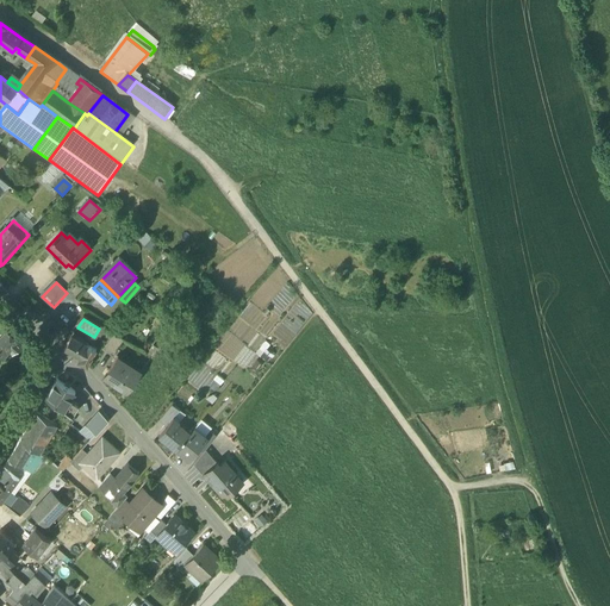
[(6,333),(0,339),(0,351),(5,357),(8,353),(17,343),(6,333)]
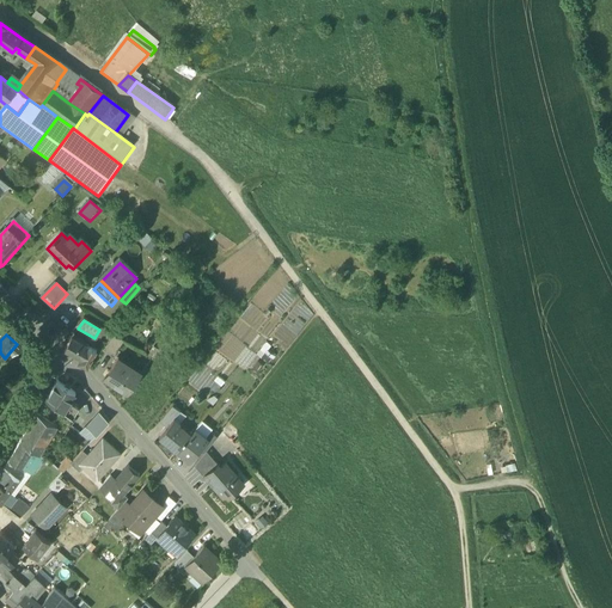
[(123,343),(114,338),(105,352),(115,358),(123,343)]
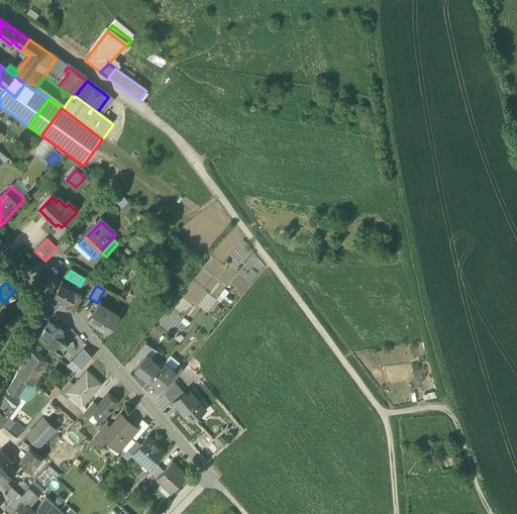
[(82,299),(61,288),(55,299),(68,306),(66,310),(74,314),(82,299)]
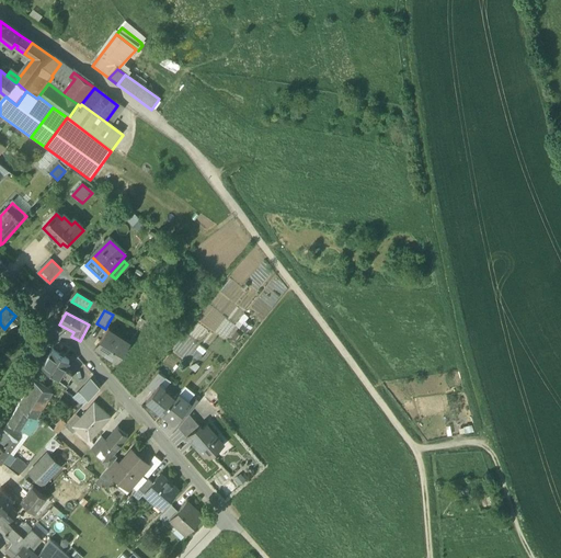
[(15,316),(8,325),(11,328),(22,322),(15,316)]
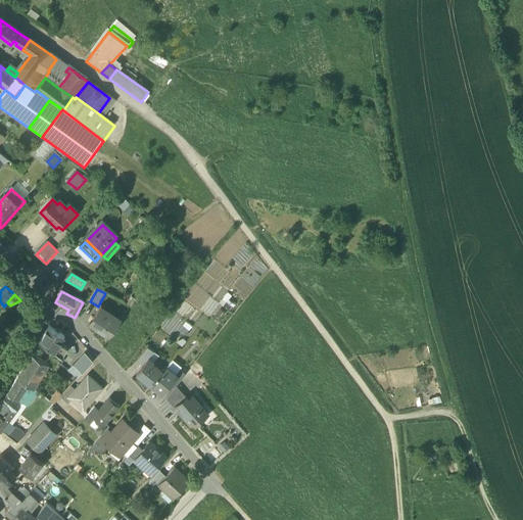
[(122,321),(101,309),(89,327),(109,340),(122,321)]
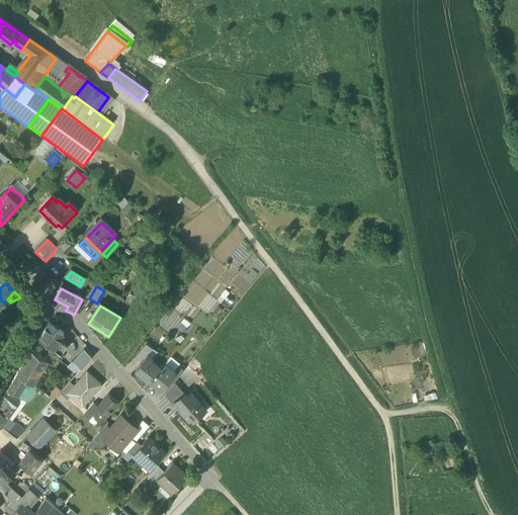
[(48,325),(38,340),(55,350),(60,342),(64,335),(48,325)]
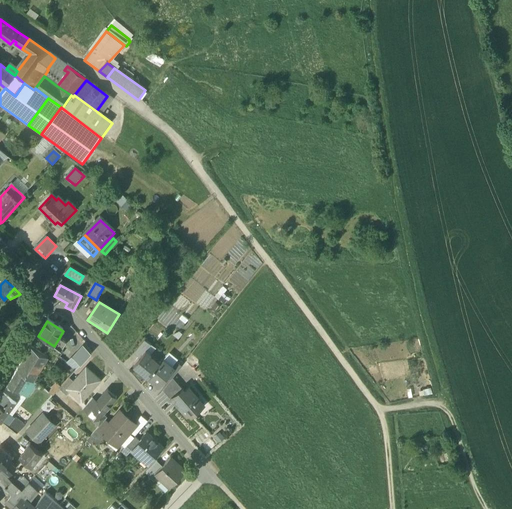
[(59,338),(54,346),(61,352),(66,343),(59,338)]
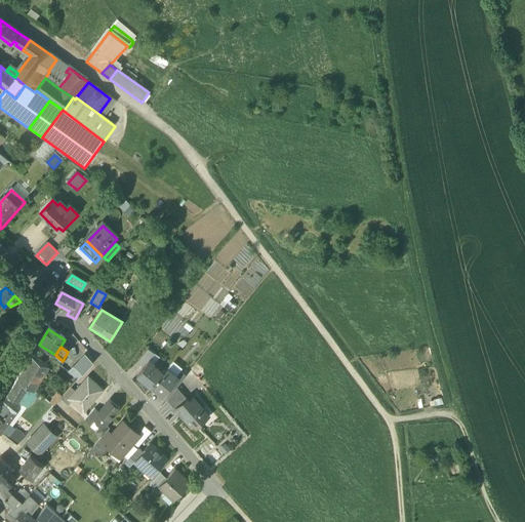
[(149,351),(139,362),(145,366),(150,361),(155,355),(149,351)]
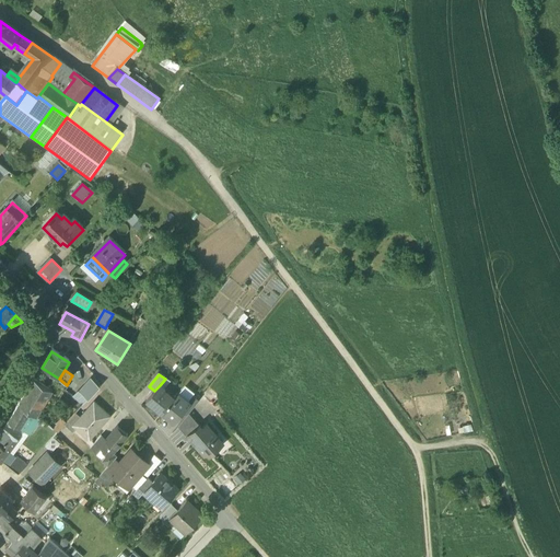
[(47,382),(37,376),(34,382),(44,387),(47,382)]
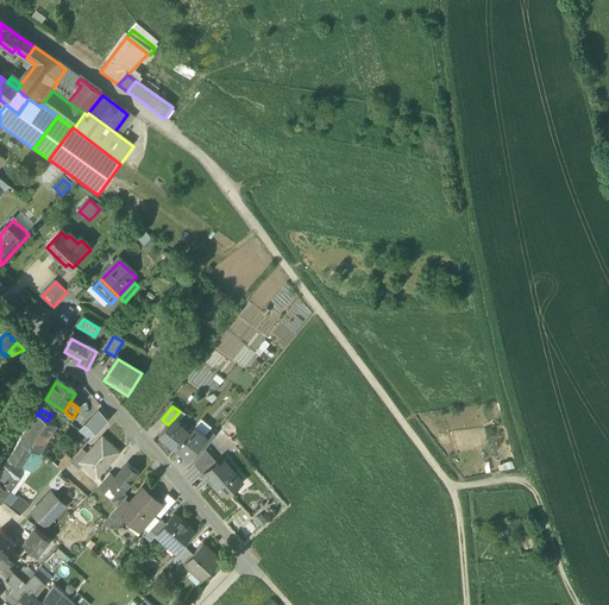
[(99,413),(85,427),(95,436),(108,421),(99,413)]
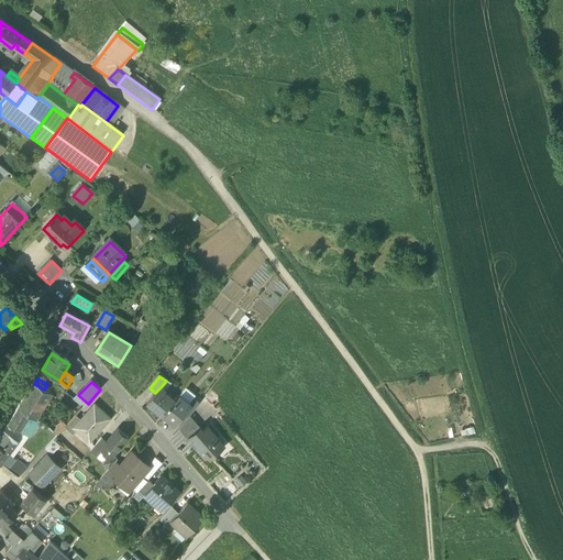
[(34,384),(34,383),(29,392),(47,403),(52,395),(44,390),(34,384)]
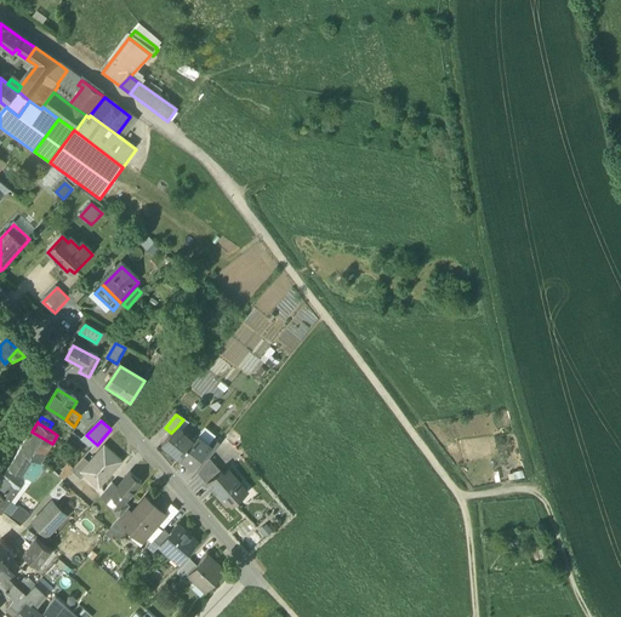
[(171,433),(163,445),(180,460),(194,443),(181,433),(183,430),(177,427),(171,433)]
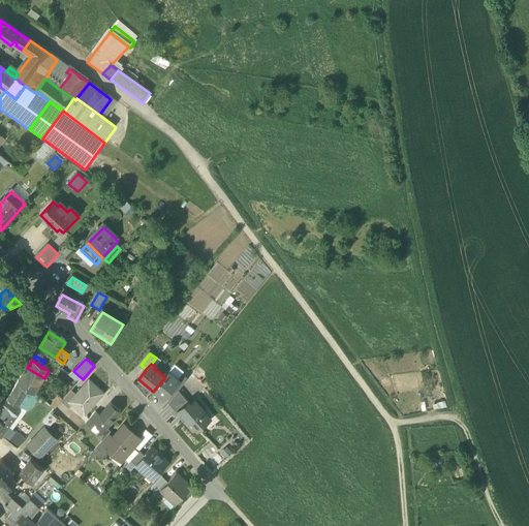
[(44,378),(27,368),(18,383),(29,391),(29,392),(33,395),(44,378)]
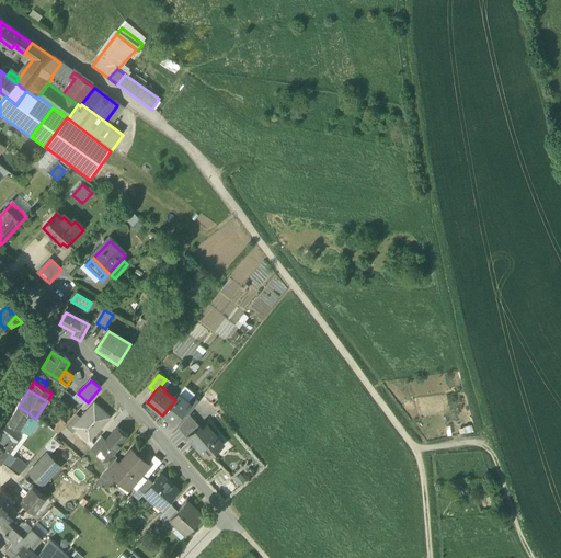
[(88,402),(78,394),(73,400),(82,408),(88,402)]
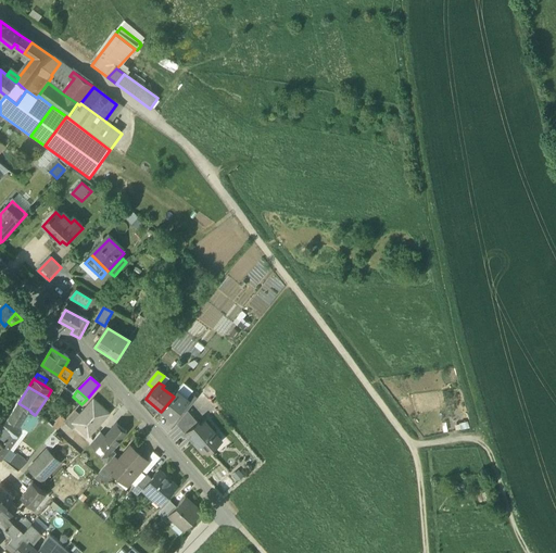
[(174,397),(161,412),(172,420),(180,410),(188,401),(188,400),(178,392),(174,397)]
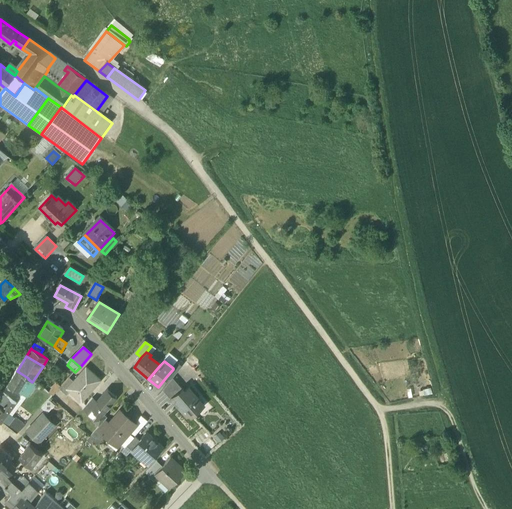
[(177,364),(173,368),(173,369),(166,377),(171,381),(172,379),(182,368),(177,364)]
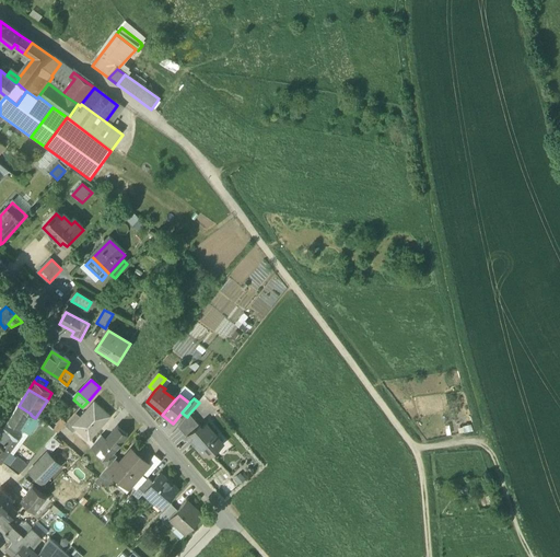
[(69,403),(48,428),(57,434),(65,427),(76,415),(80,409),(69,403)]
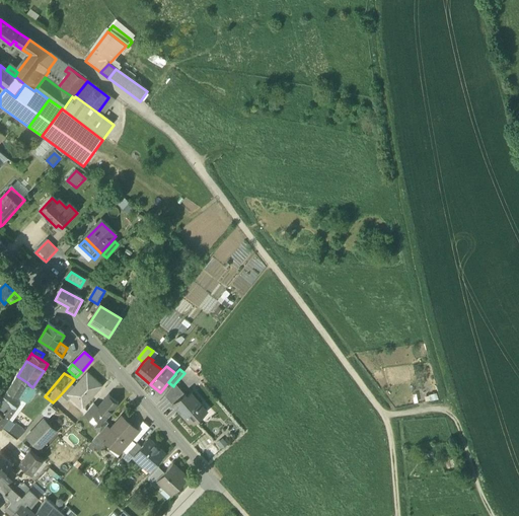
[(74,388),(68,396),(71,398),(83,410),(101,387),(86,374),(74,388)]
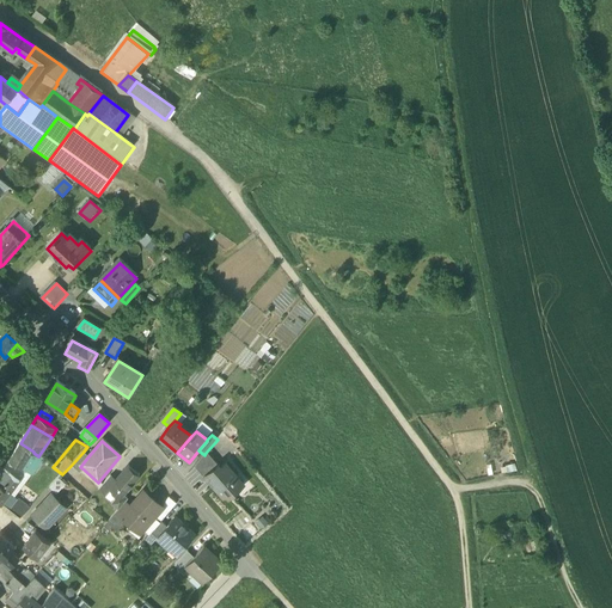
[(34,452),(20,443),(8,462),(22,470),(34,453),(34,452)]
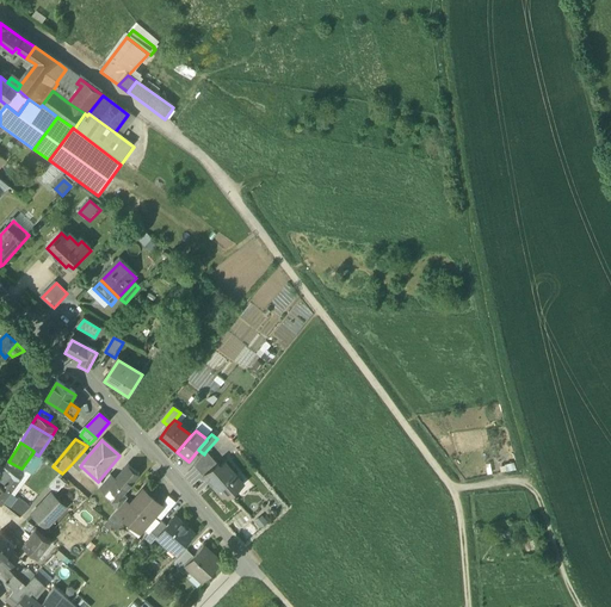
[(34,452),(22,469),(31,476),(43,459),(38,456),(34,452)]
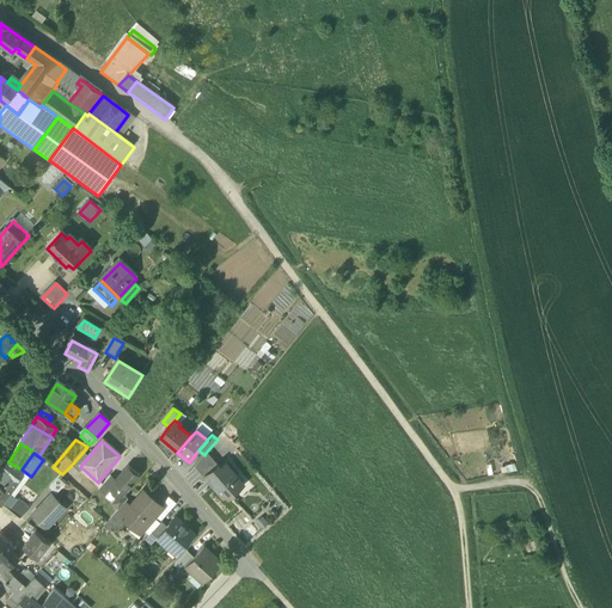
[(83,453),(71,466),(80,474),(84,470),(80,467),(87,458),(83,453)]
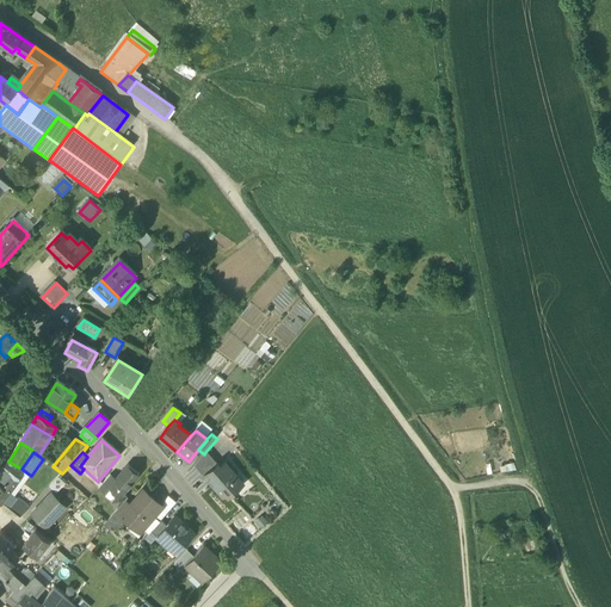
[(217,466),(205,452),(204,454),(195,468),(205,479),(207,478),(208,477),(207,476),(217,466)]
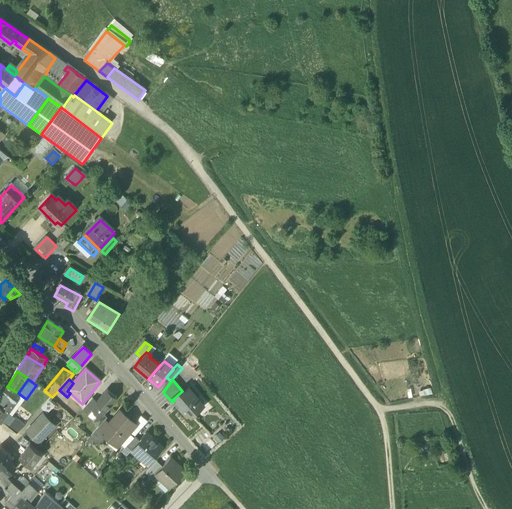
[(185,394),(182,391),(173,399),(174,400),(173,401),(188,418),(190,416),(192,418),(202,409),(196,403),(198,401),(189,390),(185,394)]
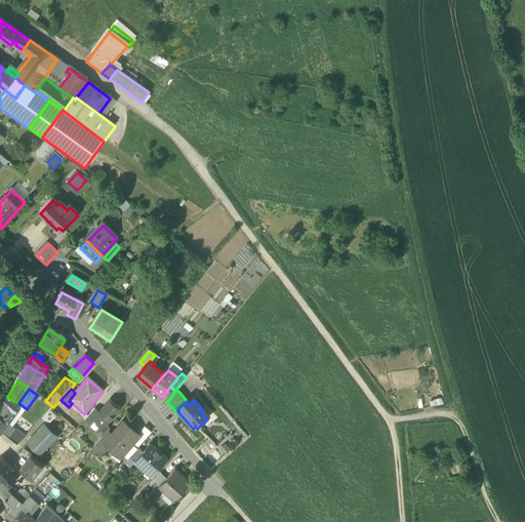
[(99,414),(94,420),(97,424),(103,428),(105,426),(119,409),(118,408),(118,409),(110,402),(110,401),(98,413),(99,414)]
